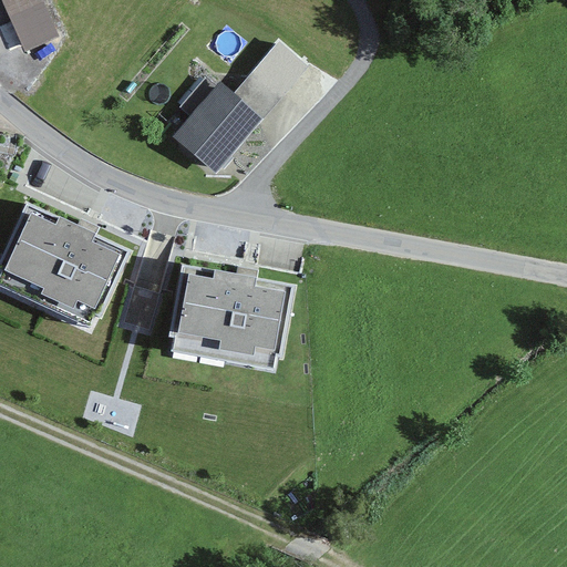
[(60,38),(43,0),(3,0),(27,52),(60,38)]
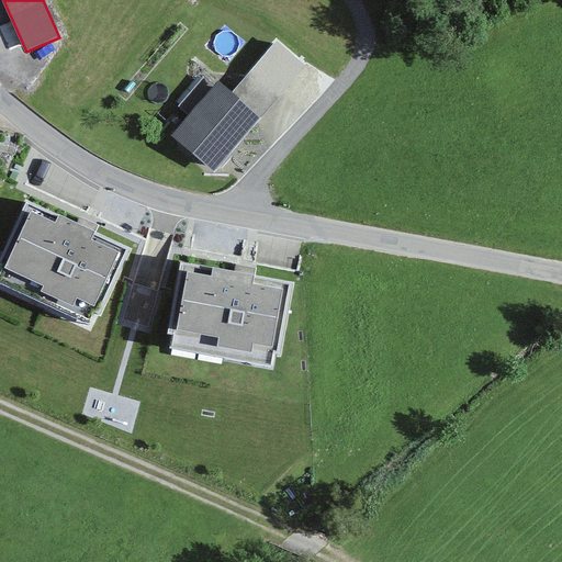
[(265,58),(258,66),(268,74),(274,67),(265,58)]
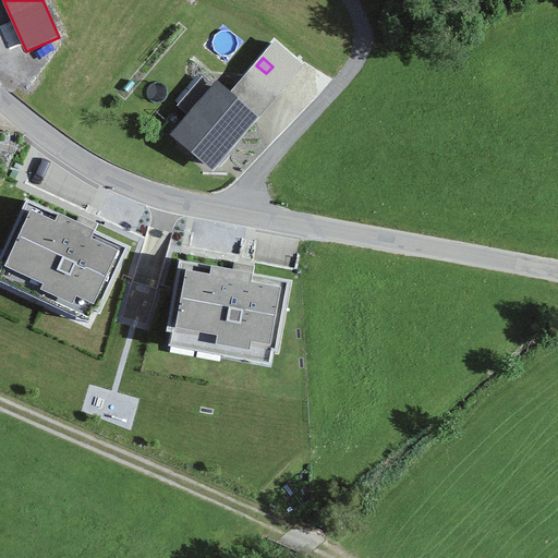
[(252,67),(231,92),(261,116),(281,91),(252,67)]
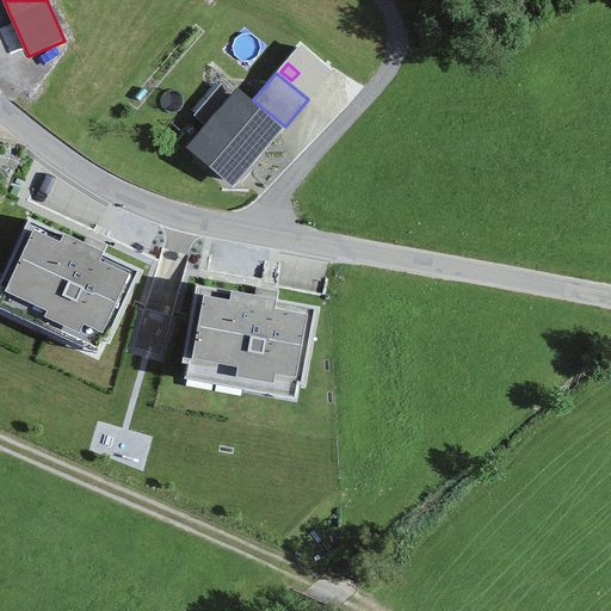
[(213,116),(239,86),(228,76),(202,106),(213,116)]
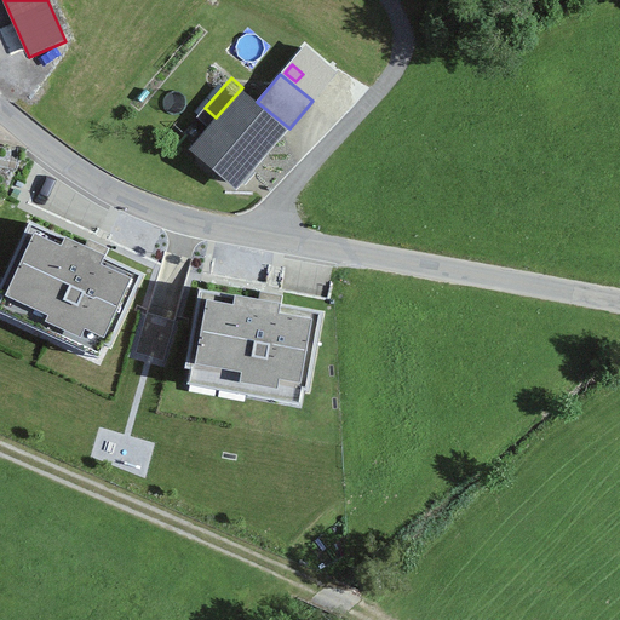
[(290,128),(257,102),(241,89),(189,150),(235,189),(290,128)]
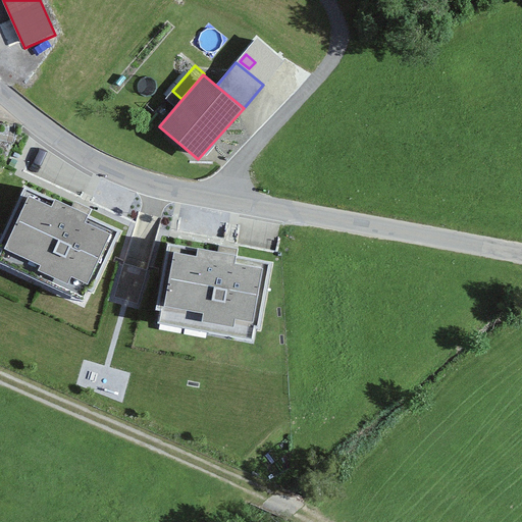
[(80,213),(25,188),(0,243),(0,248),(3,250),(0,255),(0,262),(84,301),(89,291),(94,293),(122,232),(80,213)]
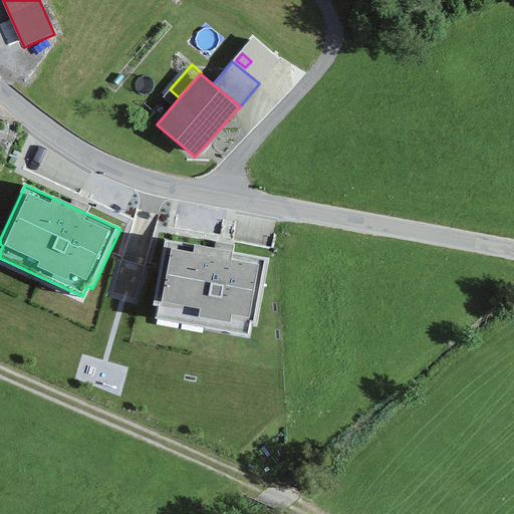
[(226,248),(166,238),(153,306),(159,307),(157,317),(247,333),(249,325),(258,326),(271,257),(226,248)]
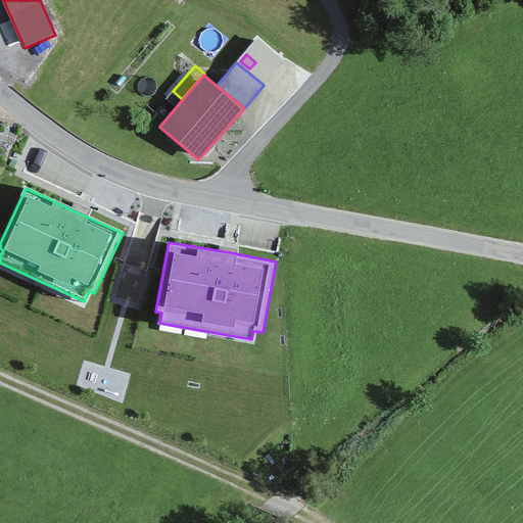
[(136,268),(125,265),(115,298),(139,304),(148,271),(136,268)]
